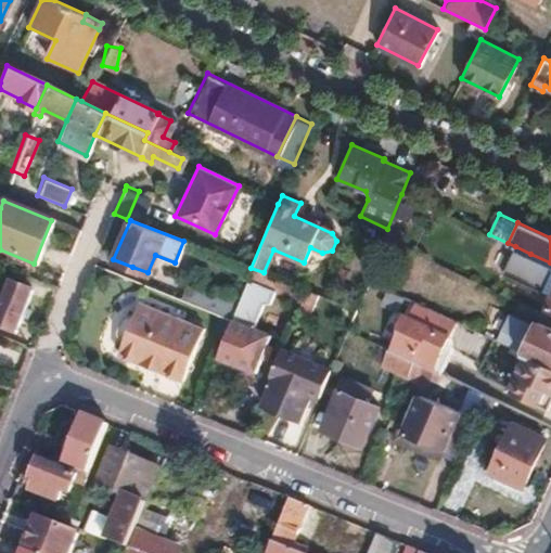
[(545,306),(550,308),(550,262),(530,254),(515,246),(503,274),(542,292),(550,296),(545,306)]
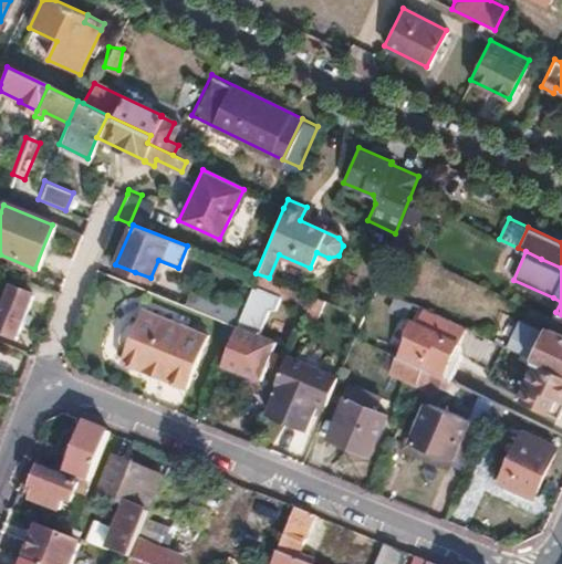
[(235,324),(220,361),(258,376),(273,341),(255,333),(264,310),(272,309),(278,296),(305,307),(311,294),(269,278),(256,273),(240,312),(235,324)]
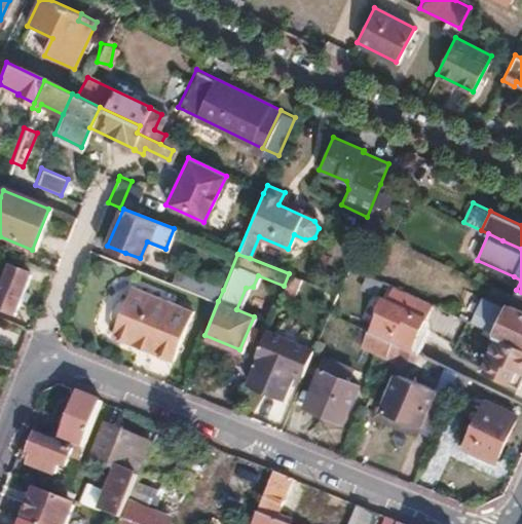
[(8,268),(0,290),(0,309),(11,314),(27,275),(8,268)]
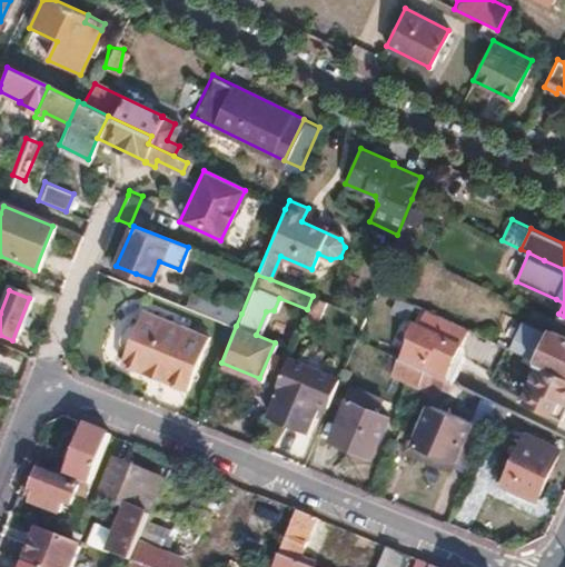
[(191,292),(186,306),(236,326),(241,314),(191,292)]
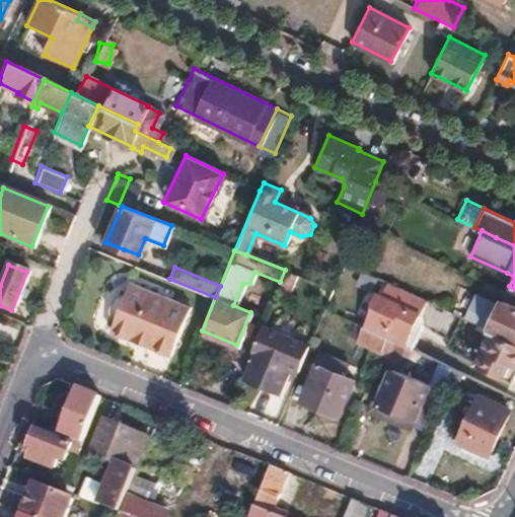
[(112,298),(106,309),(113,321),(108,330),(134,341),(136,336),(144,340),(142,344),(168,354),(188,306),(128,282),(124,291),(112,298)]
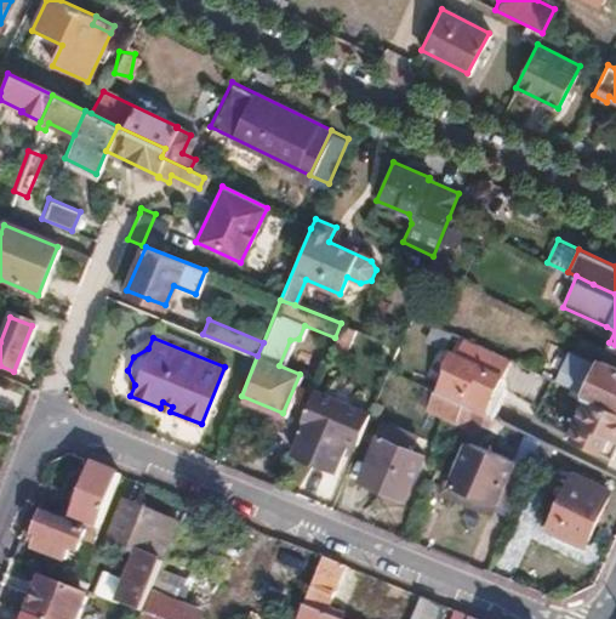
[(461,404),(490,418),(496,407),(492,393),(501,376),(508,359),(461,338),(454,355),(448,351),(443,362),(443,370),(433,391),(434,392),(461,404)]
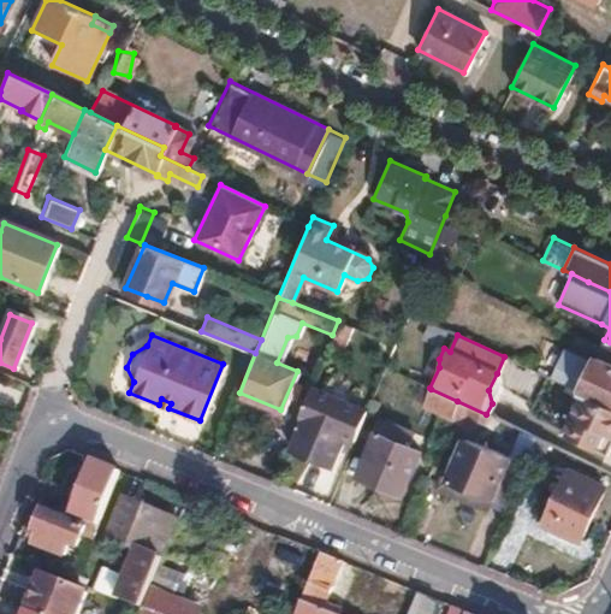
[(563,352),(551,378),(582,393),(610,406),(610,366),(593,358),(591,364),(563,352)]
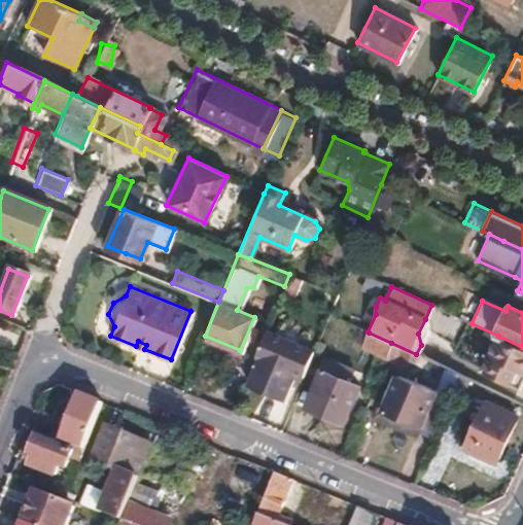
[(418,334),(421,345),(427,331),(425,319),(418,334)]
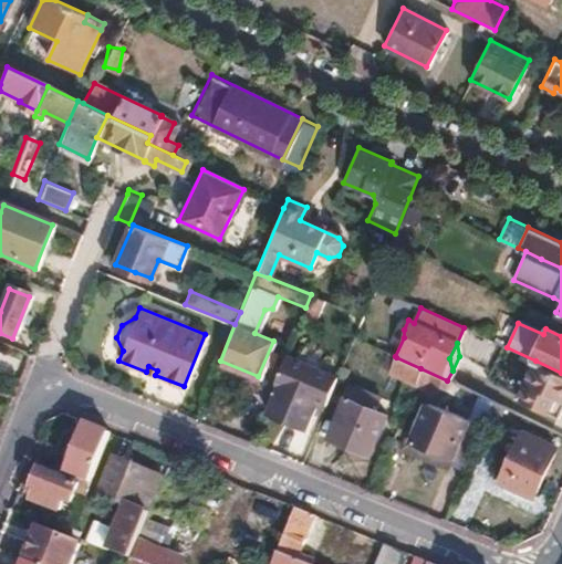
[(278,384),(267,410),(304,426),(312,406),(304,401),(306,396),(324,404),(336,375),(285,354),(273,382),(278,384)]
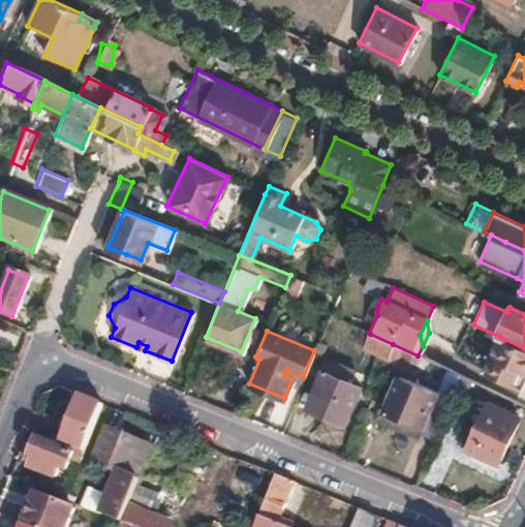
[(370,334),(364,346),(388,358),(393,344),(370,334)]
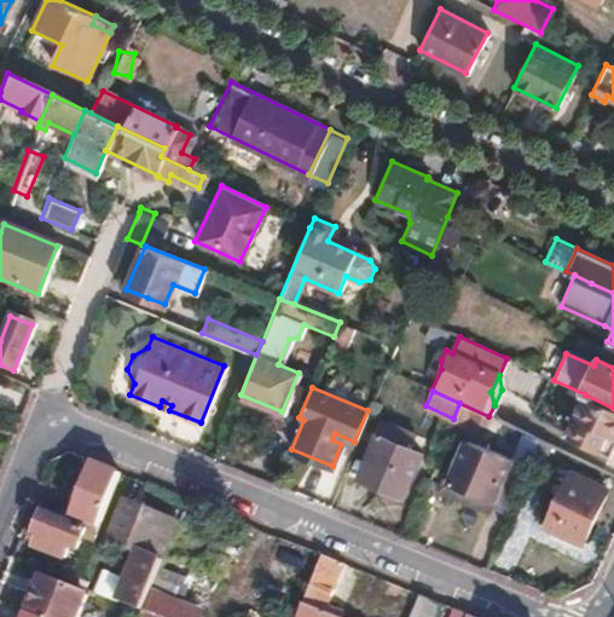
[(613,408),(585,395),(566,436),(609,455),(613,445),(613,408)]
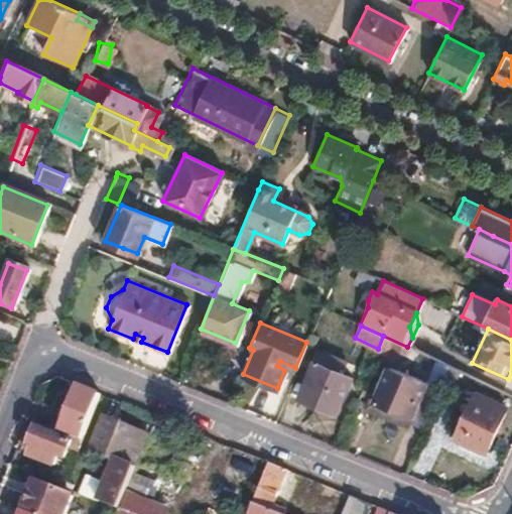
[(383,336),(378,349),(404,361),(410,348),(407,347),(383,336)]
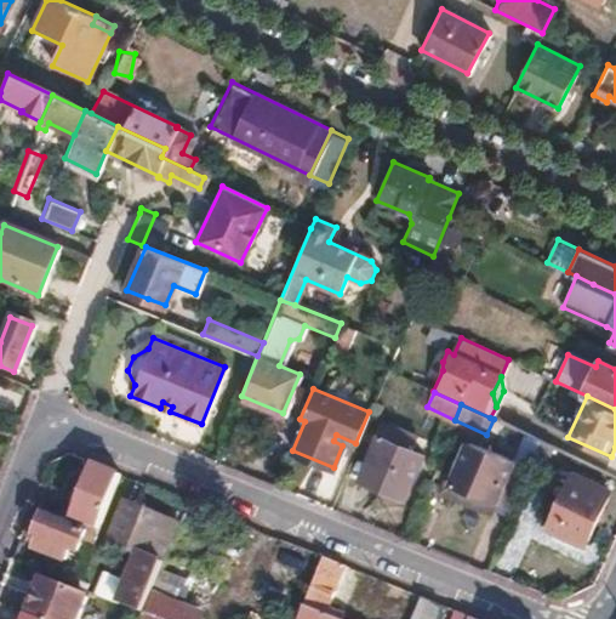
[(387,422),(381,436),(412,449),(418,435),(387,422)]
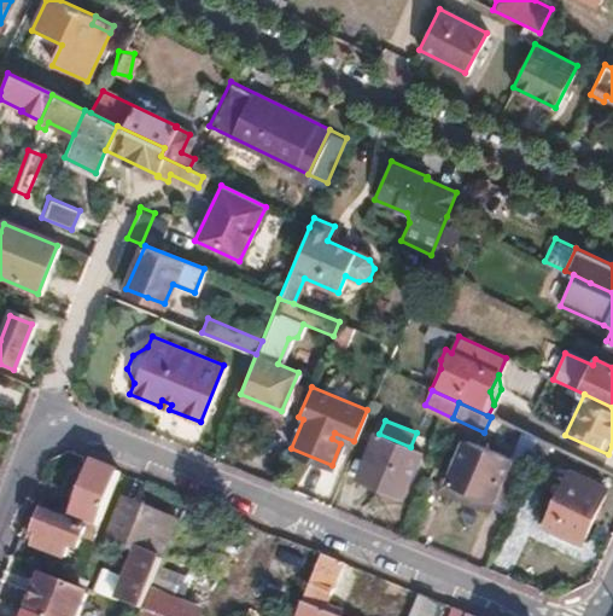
[(375,433),(357,475),(401,494),(419,451),(410,447),(379,434),(375,433)]
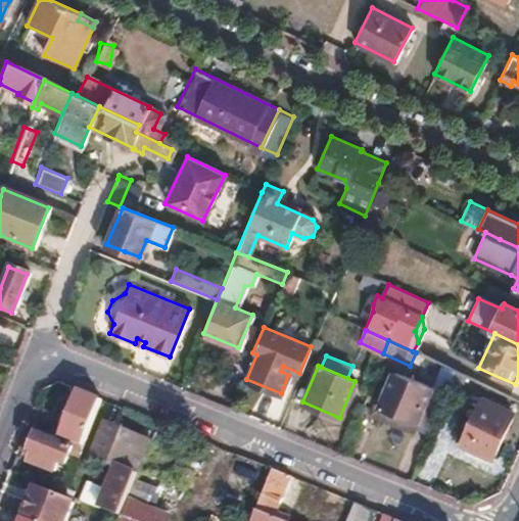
[(392,370),(377,406),(428,428),(439,401),(428,396),(431,387),(392,370)]
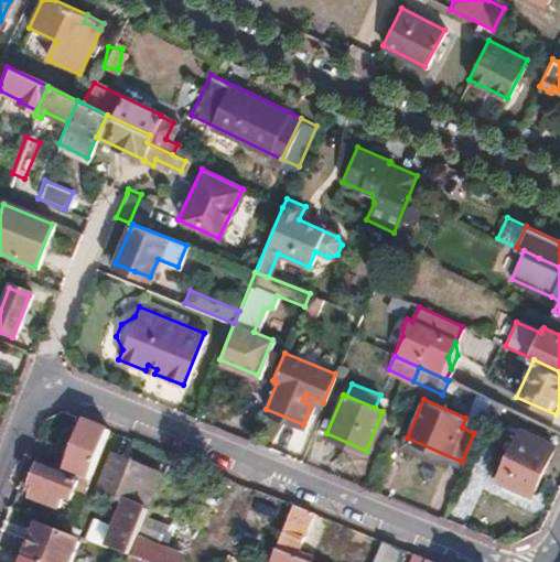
[(79,430),(62,469),(75,475),(87,481),(107,430),(78,418),(74,428),(79,430)]
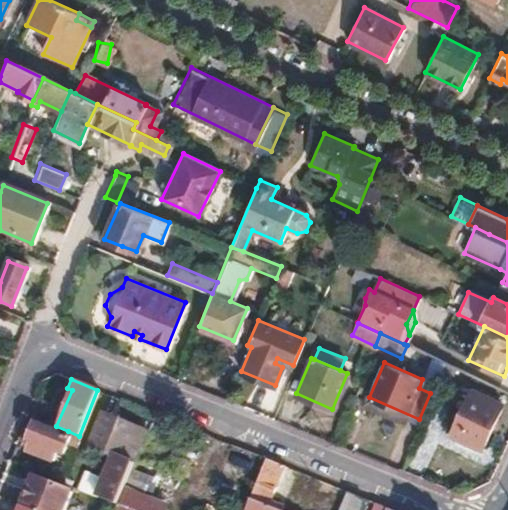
[(470,389),(450,433),(480,446),(500,403),(470,389)]
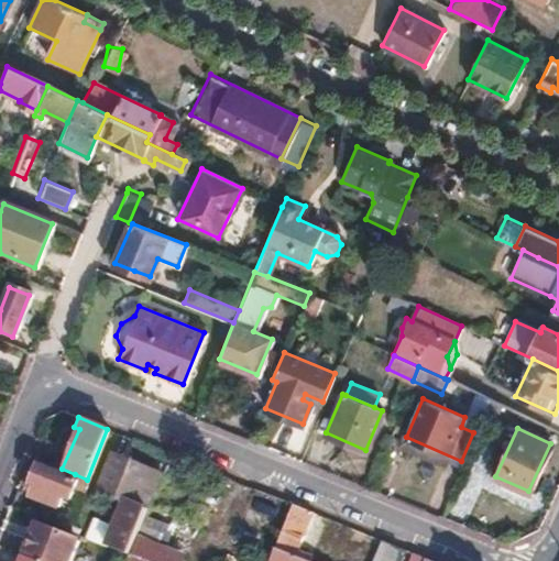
[(110,454),(96,488),(124,501),(113,526),(105,547),(127,556),(134,536),(160,474),(110,454)]
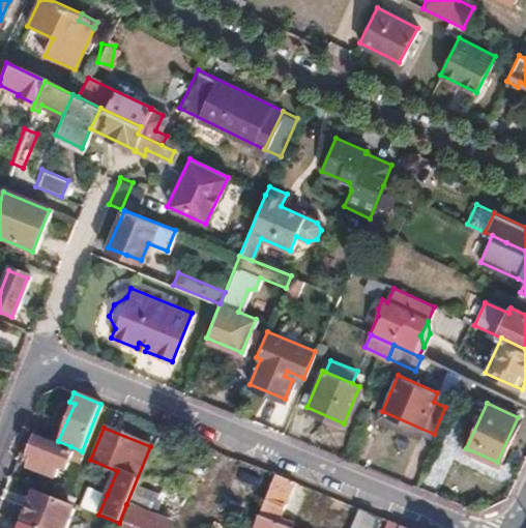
[(33,437),(27,453),(30,456),(27,466),(52,476),(56,466),(63,469),(68,458),(78,462),(82,451),(70,446),(68,451),(33,437)]
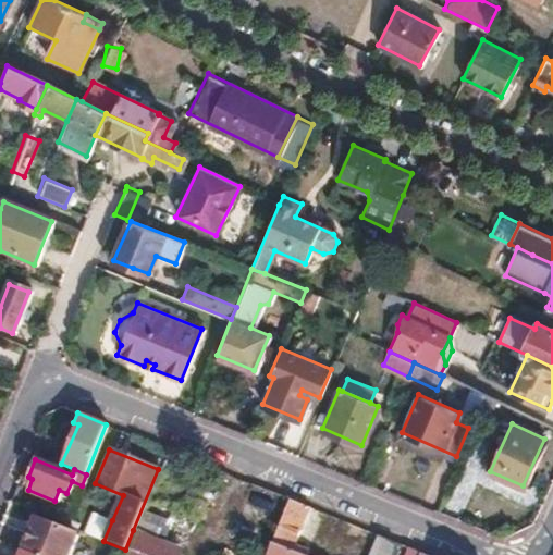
[(287,498),(270,541),(289,549),(307,506),(287,498)]
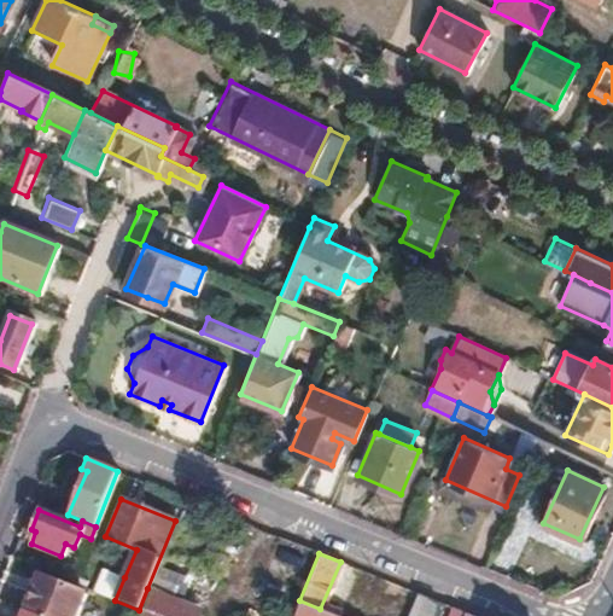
[(97,593),(115,600),(124,577),(106,570),(97,593)]
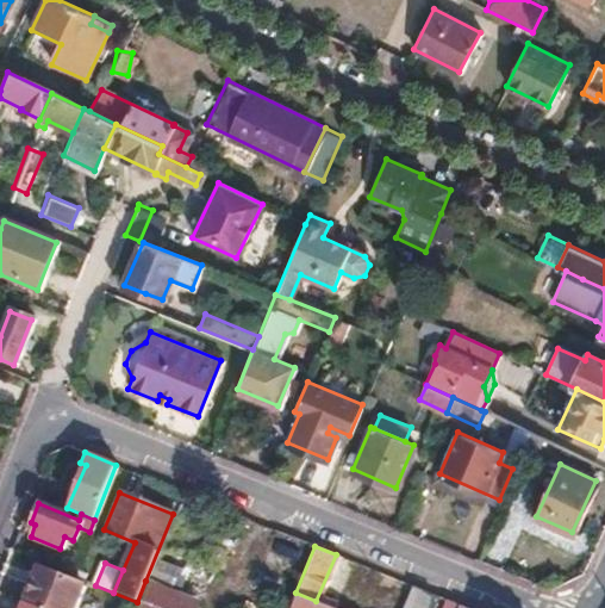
[(37,566),(23,602),(38,607),(69,607),(80,584),(37,566)]
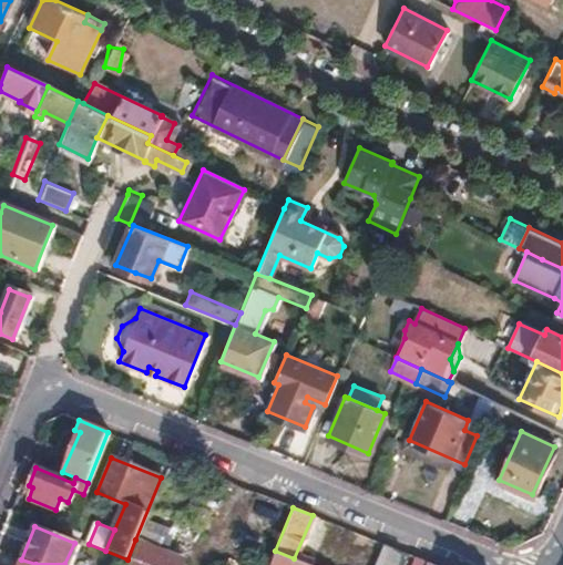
[(124,564),(183,564),(185,561),(135,540),(128,560),(124,564)]
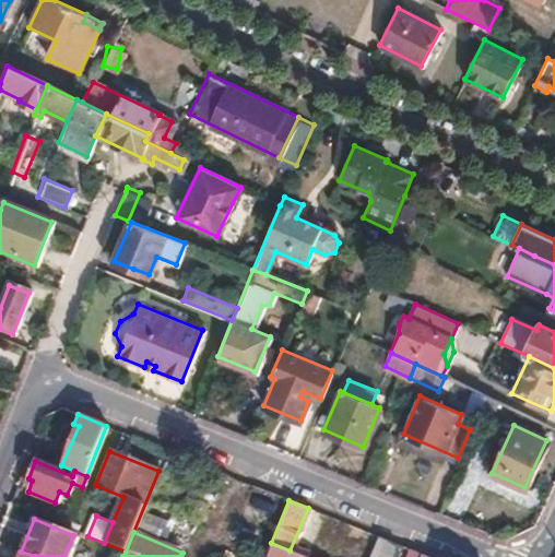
[(426,556),(377,536),(368,556),(386,556),(388,553),(398,556),(409,556),(410,556),(411,556),(426,556)]
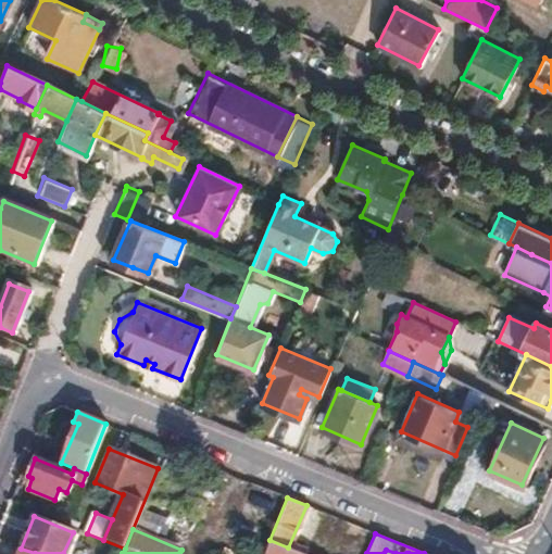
[(270,540),(264,553),(304,553),(288,548),(270,540)]
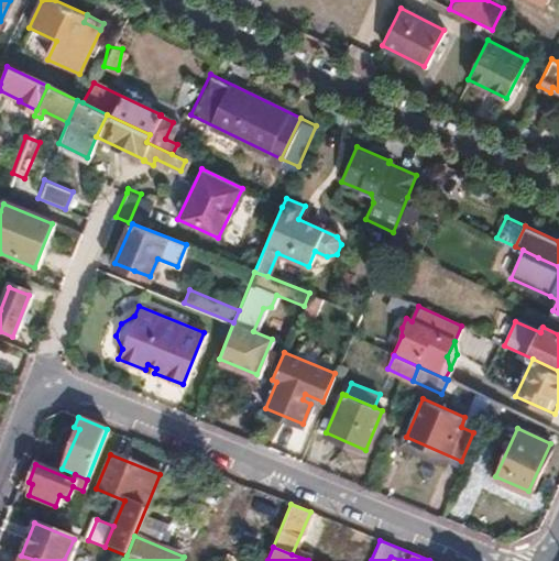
All buildings are outlined.
